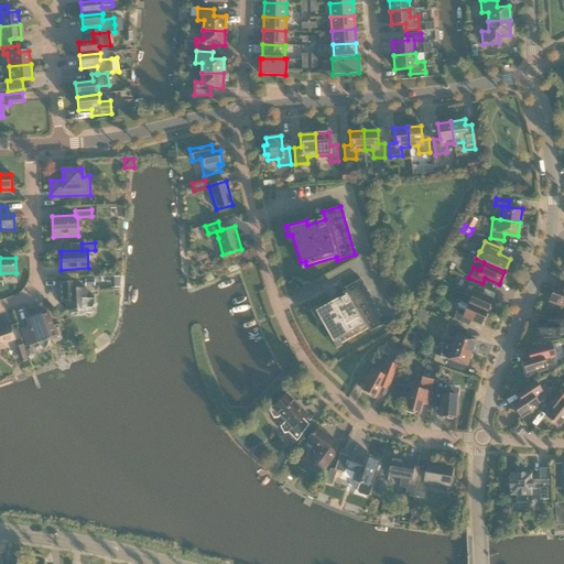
[(384,323),(360,279),(344,288),(348,295),(332,304),(329,300),(310,311),(315,320),(320,317),(333,342),(337,339),(340,344),(367,329),(368,332),(384,323)]
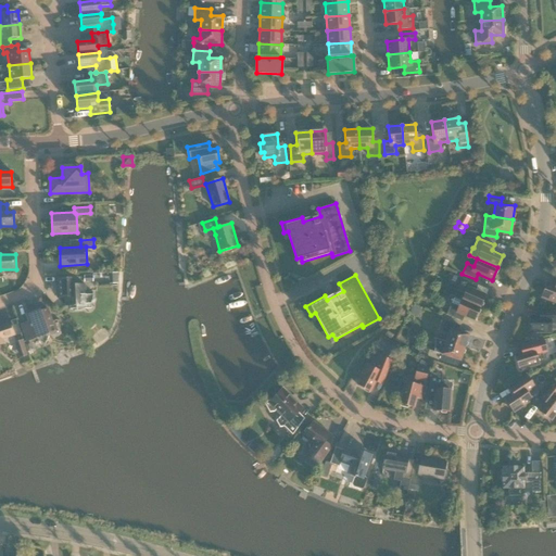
[(467,288),(462,300),(480,307),(485,295),(472,290),(475,285),(458,276),(457,277),(454,275),(451,280),(467,288)]
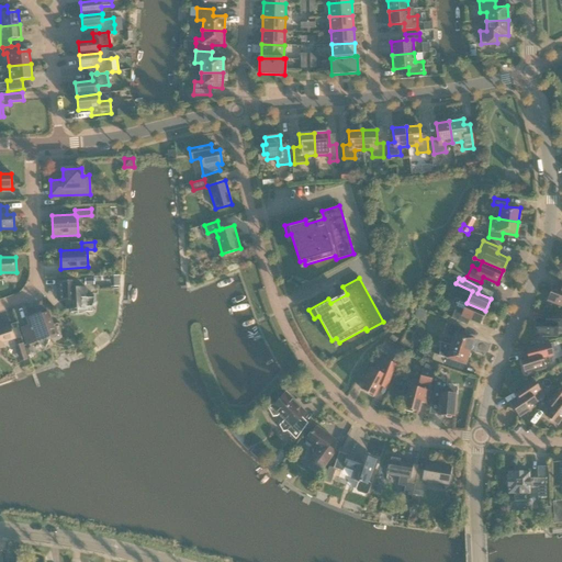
[(71,288),(71,280),(57,280),(58,302),(66,301),(66,308),(77,308),(77,313),(92,313),(92,307),(91,307),(93,302),(94,298),(86,298),(86,288),(71,288)]
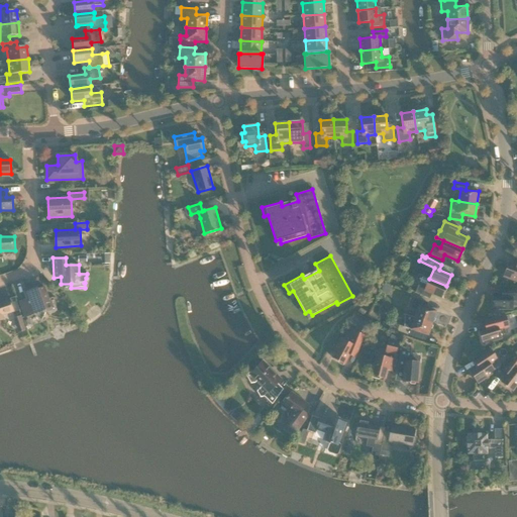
[(516,265),(516,266),(509,263),(504,277),(516,281),(516,265)]
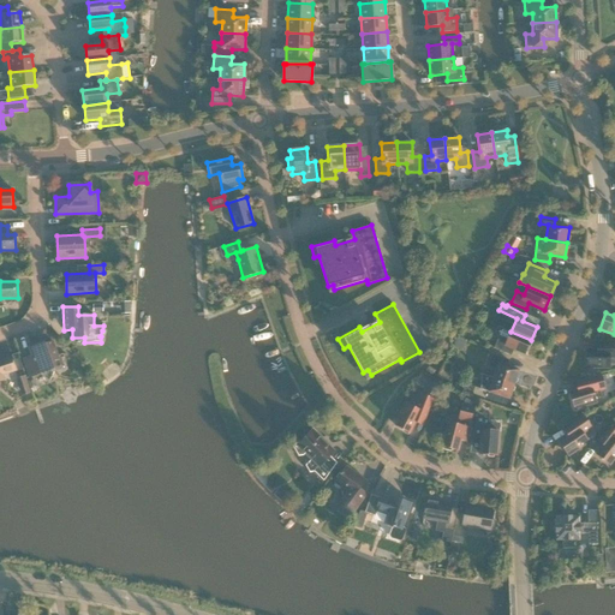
[(531,340),(511,332),(497,327),(495,332),(499,338),(494,348),(508,354),(511,348),(525,354),(531,340)]
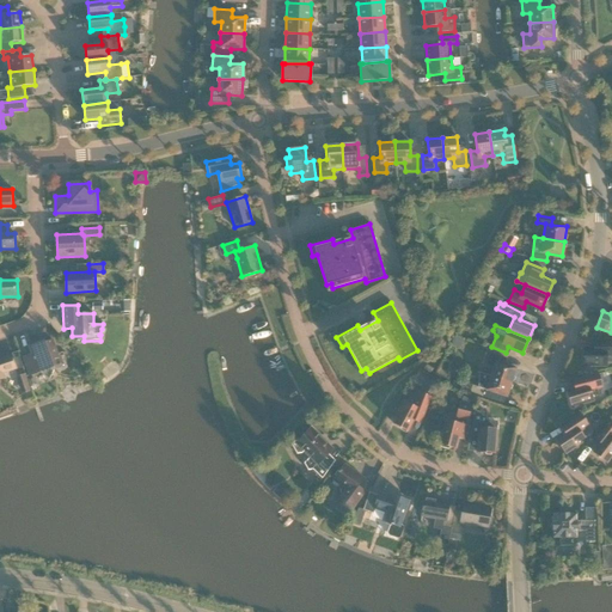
[(59,357),(53,340),(44,343),(44,341),(29,347),(31,354),(23,357),(29,375),(50,368),(54,369),(62,367),(63,363),(62,359),(59,357)]
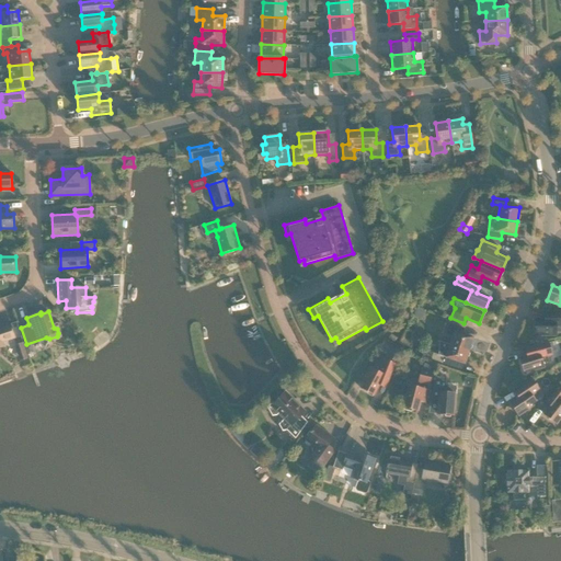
[(560,312),(545,313),(545,320),(535,320),(535,339),(536,339),(536,335),(556,335),(560,333),(560,312)]
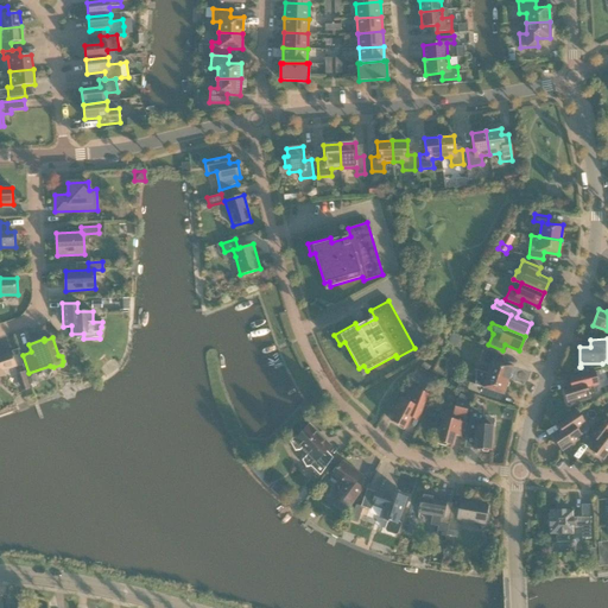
[(487,373),(507,380),(512,366),(498,361),(500,355),(486,350),(482,362),(491,365),(487,373)]
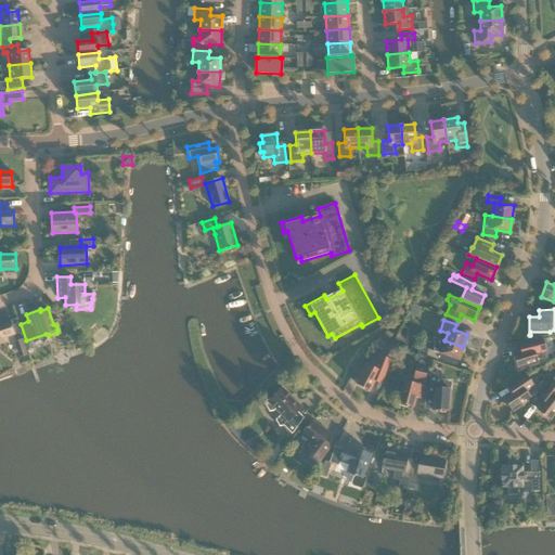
[(14,334),(10,321),(0,324),(0,344),(4,343),(2,338),(14,334)]
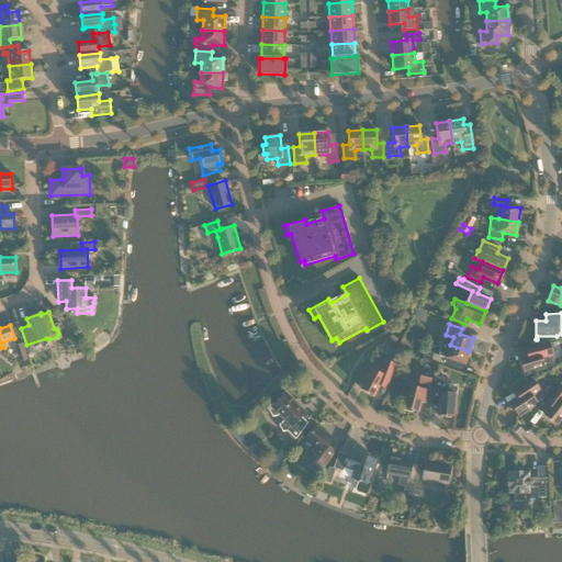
[(469,351),(450,345),(450,346),(440,343),(439,353),(439,356),(434,353),(431,360),(450,366),(451,360),(464,364),(469,351)]
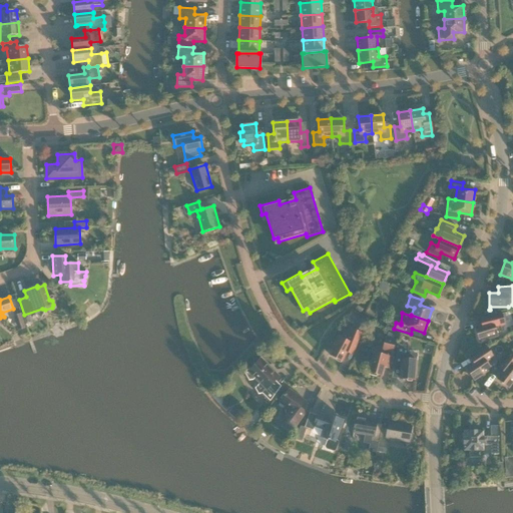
[(21,314),(13,316),(16,324),(23,322),(21,314)]
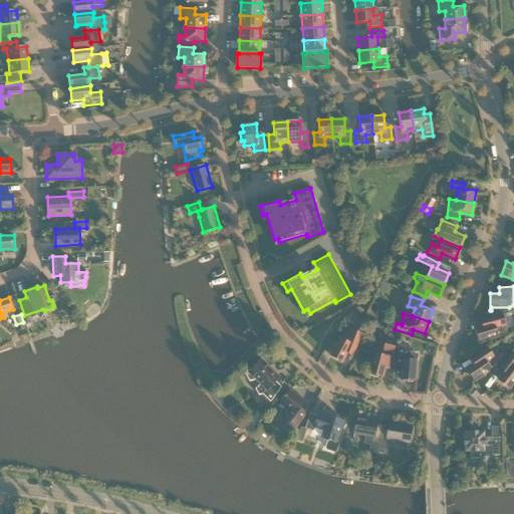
[(480,320),(482,326),(476,328),(480,341),(498,336),(503,332),(501,326),(503,325),(505,325),(502,314),(488,317),(480,320)]
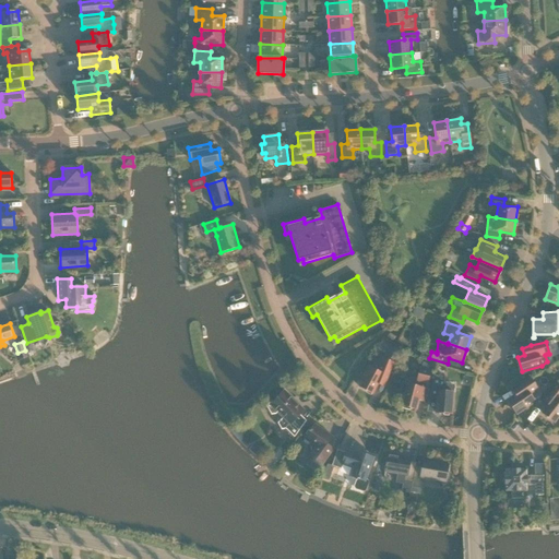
[(34,352),(32,344),(25,346),(27,354),(34,352)]
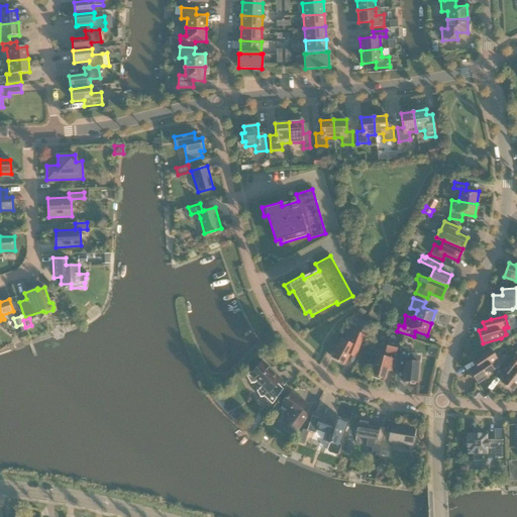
[(370,325),(365,321),(362,326),(359,325),(357,328),(358,329),(358,330),(364,333),(370,325)]
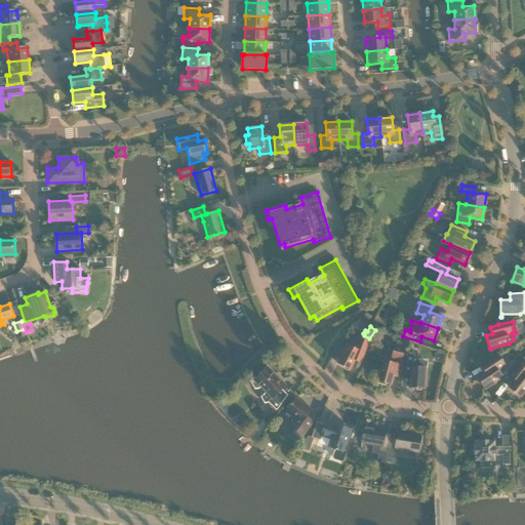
[(360,336),(355,349),(348,346),(337,364),(350,370),(354,361),(360,364),(362,361),(370,340),(360,336)]
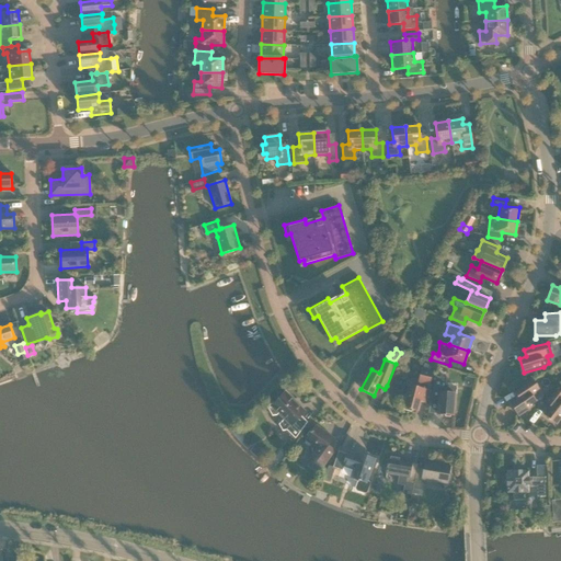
[(418,384),(419,384),(418,388),(409,386),(403,408),(418,411),(420,401),(426,403),(431,385),(430,385),(433,371),(431,371),(433,366),(424,364),(423,369),(421,368),(418,384)]
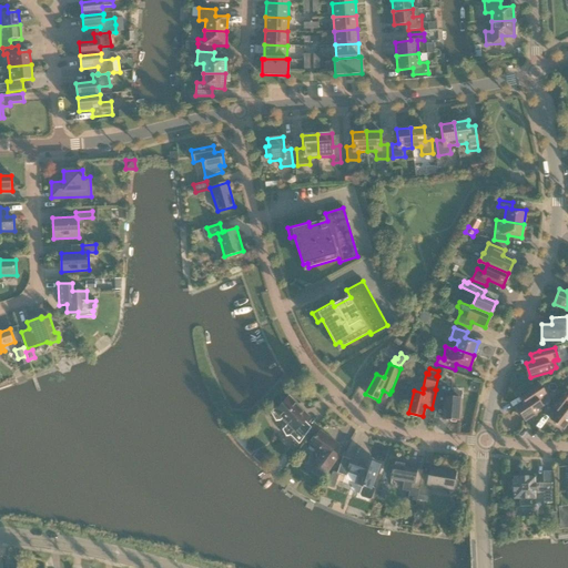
[(520,396),(524,402),(516,408),(525,421),(543,408),(538,401),(546,395),(538,384),(520,396)]
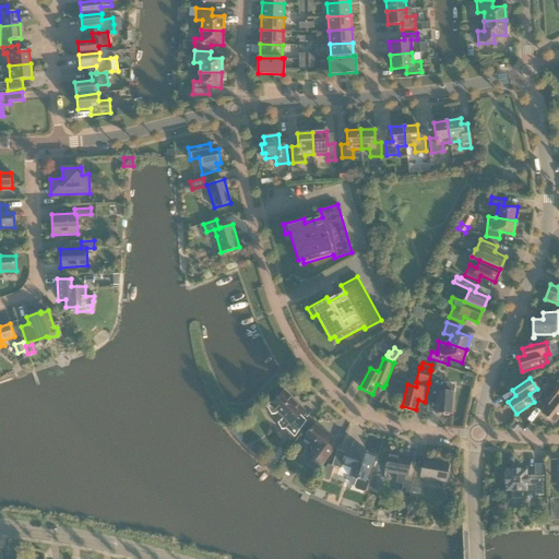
[(543,401),(548,405),(542,413),(554,423),(558,415),(558,385),(556,383),(543,401)]
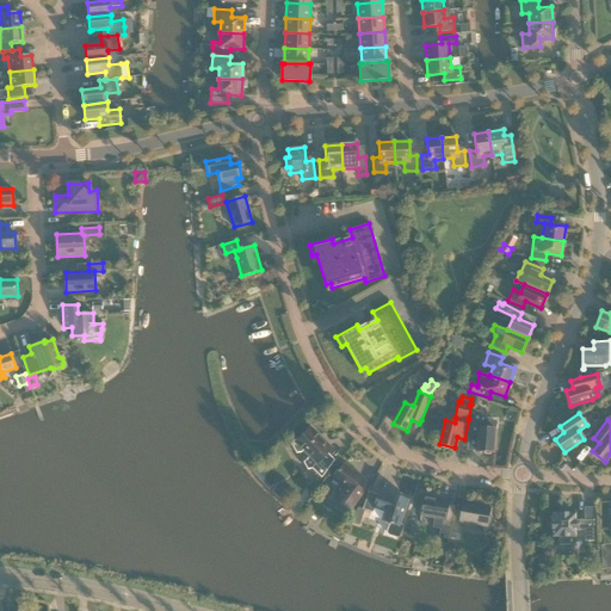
[(485,420),(471,420),(469,437),(477,438),(476,451),(493,452),(494,429),(485,427),(485,420)]
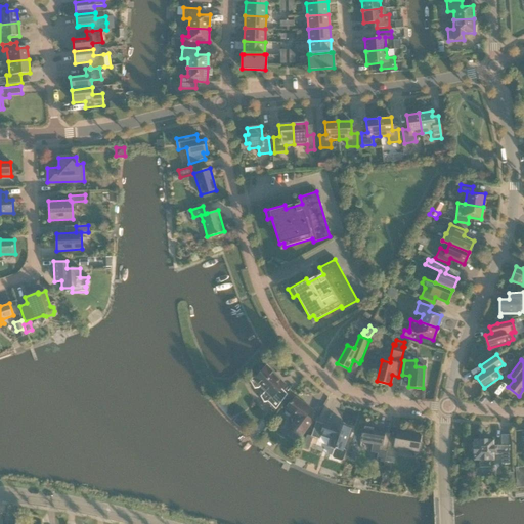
[(285,385),(266,366),(255,378),(254,377),(249,380),(254,389),(258,388),(260,386),(265,391),(260,396),(263,402),(267,401),(275,409),(287,394),(280,388),(285,385)]
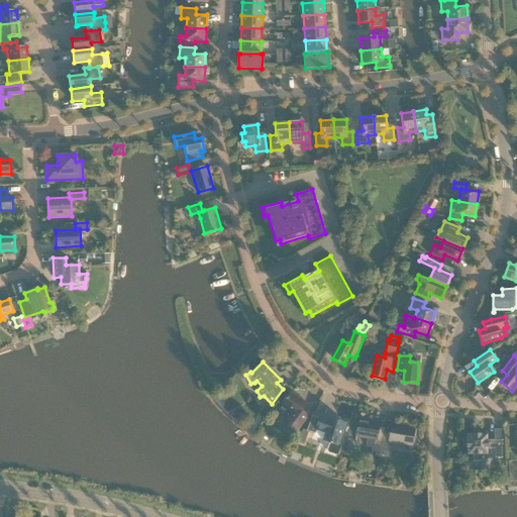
[(296,431),(306,418),(308,415),(302,411),(307,403),(291,392),(280,408),(285,412),(287,409),(293,413),(286,424),(296,431)]
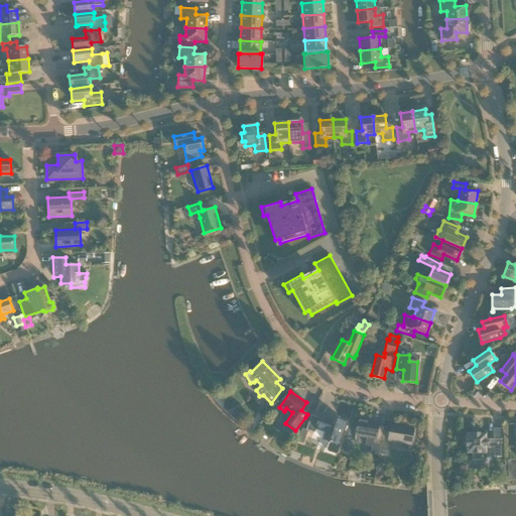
[(263,408),(258,414),(263,418),(268,412),(263,408)]
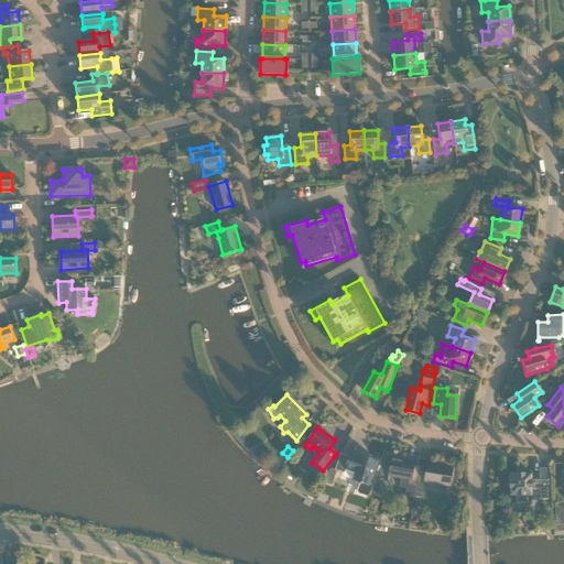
[(348,457),(340,454),(335,469),(344,473),(345,468),(355,472),(353,479),(360,483),(357,490),(358,492),(366,496),(368,495),(371,486),(370,485),(368,484),(376,462),(360,456),(359,458),(349,455),(348,457)]
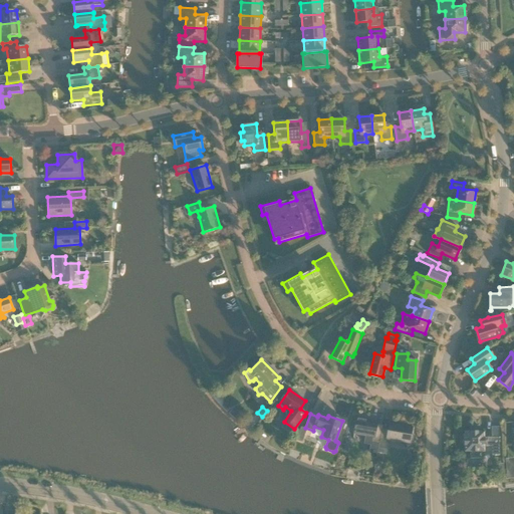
[(356,418),(353,433),(359,434),(362,435),(363,435),(366,435),(365,437),(364,443),(370,444),(370,446),(369,456),(375,457),(377,449),(378,444),(380,435),(374,434),(375,430),(377,422),(356,418)]
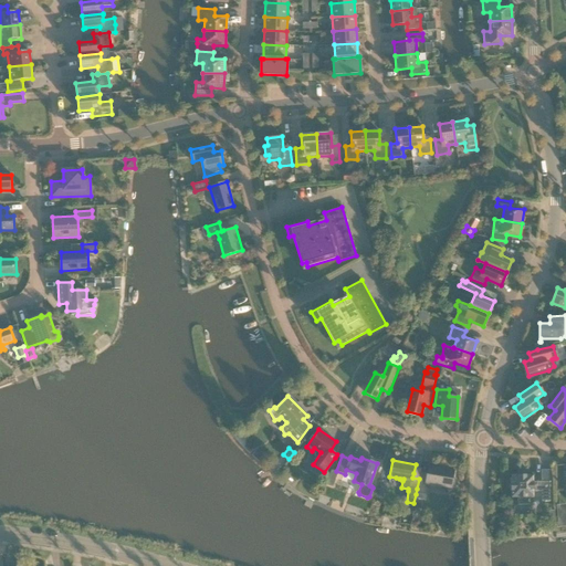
[(417,489),(416,499),(425,501),(427,490),(428,483),(442,486),(446,491),(456,484),(452,480),(453,471),(428,467),(427,473),(420,472),(419,479),(417,489)]
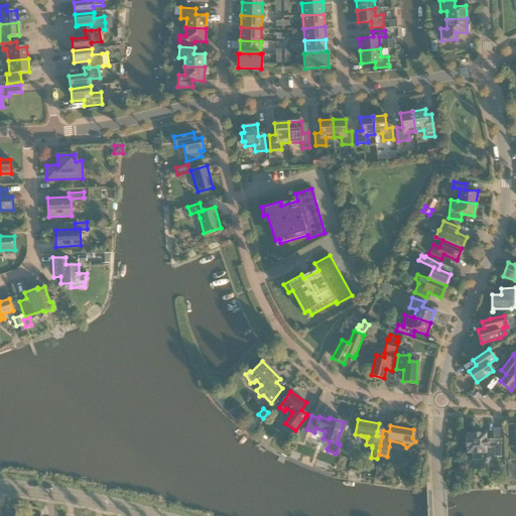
[(303,443),(308,430),(302,428),(297,441),(303,443)]
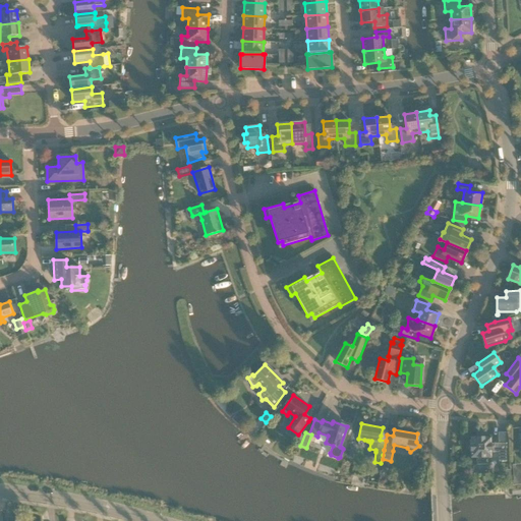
[(490,444),(490,438),(470,438),(470,458),(475,458),(476,464),(485,464),(485,458),(490,458),(490,452),(499,452),(499,461),(506,461),(506,443),(490,444)]
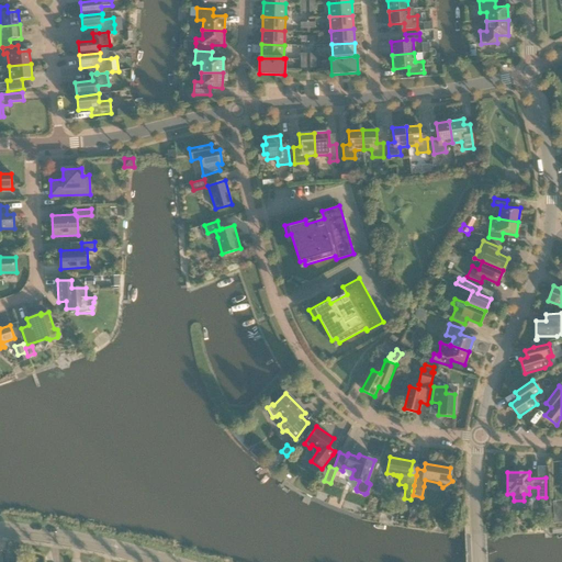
[(380,494),(384,483),(377,481),(373,491),(380,494)]
